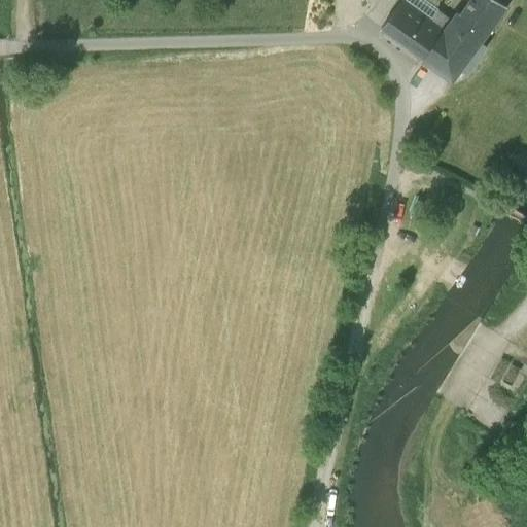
[(402,0),(382,29),(423,59),(451,21),(438,11),(432,20),(406,0),(402,0)]
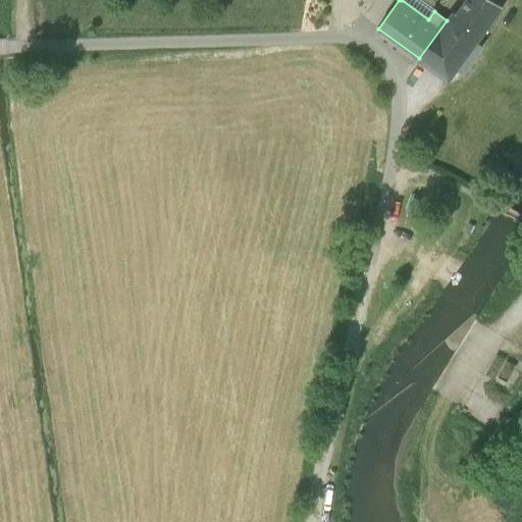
[(428,19),(434,11),(435,10),(421,0),(402,0),(428,19)]
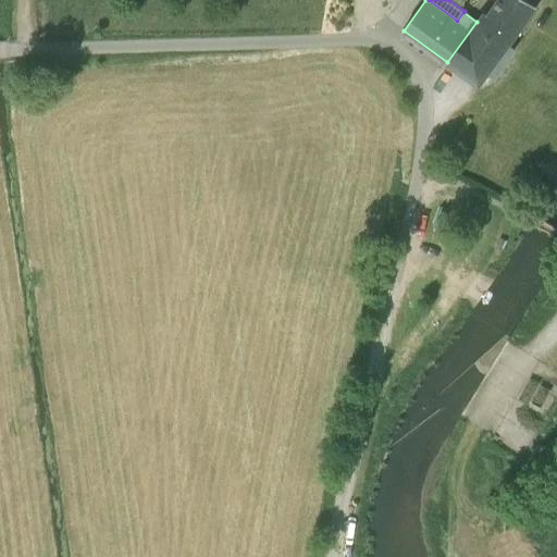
[(496,0),(486,15),(515,36),(536,5),(529,0),(496,0)]
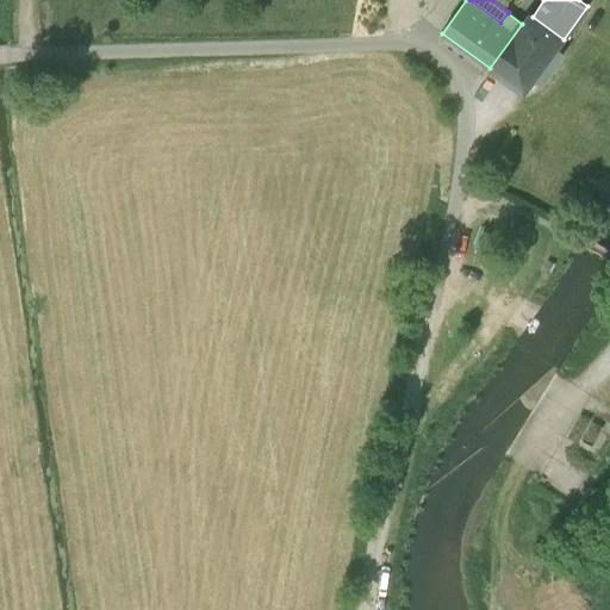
[(524,93),(535,79),(554,51),(564,39),(533,17),(529,14),(522,24),(490,68),(524,93)]
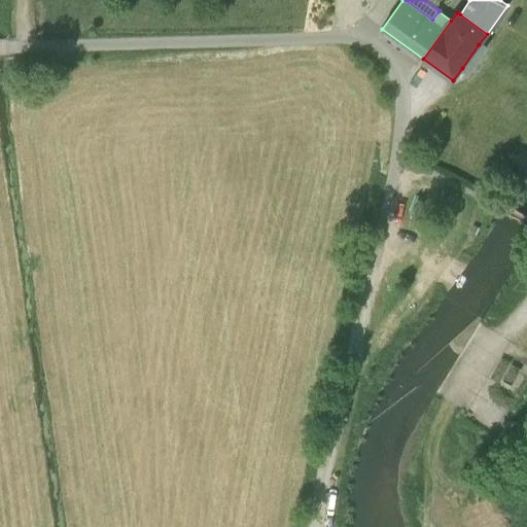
[(479,44),(462,68),(468,72),(485,48),(479,44)]
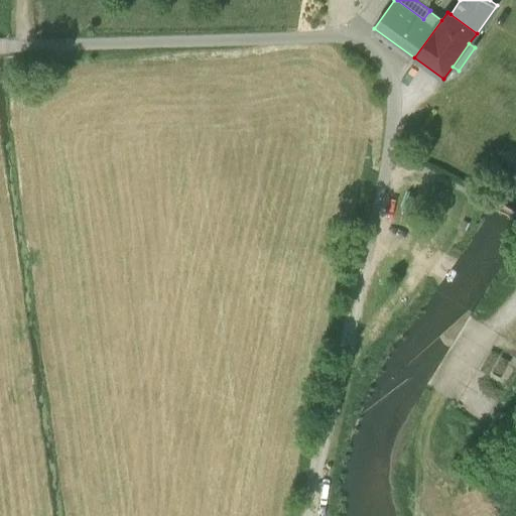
All buildings are outlined.
